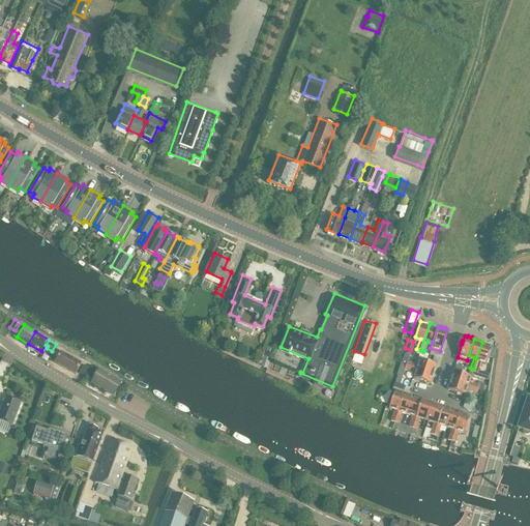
[(482,342),(473,369),(472,372),(489,378),(489,372),(478,368),(480,359),(487,361),(492,345),(482,342)]
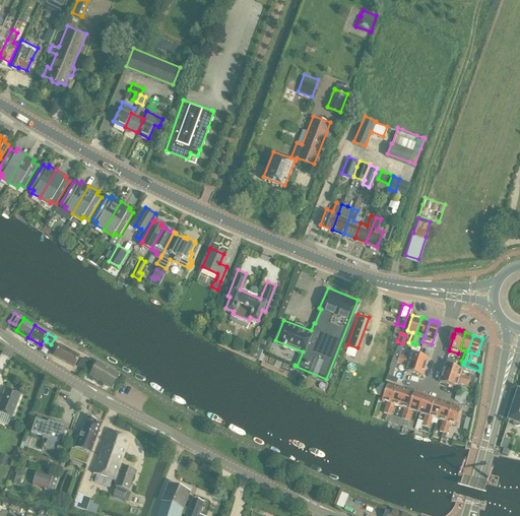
[(74,364),(79,353),(60,342),(54,352),(74,364)]
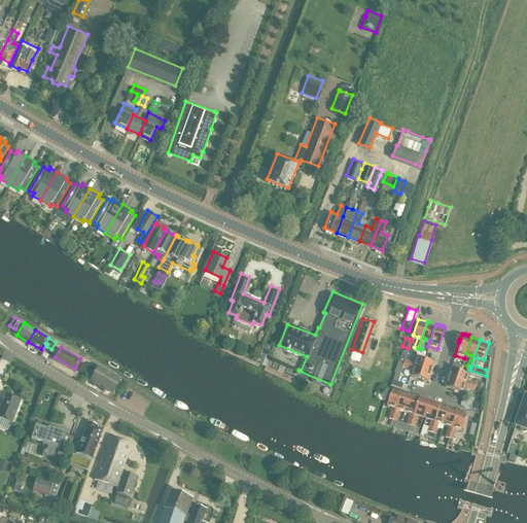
[(402,347),(398,358),(430,370),(433,360),(417,354),(415,360),(405,357),(408,349),(402,347)]
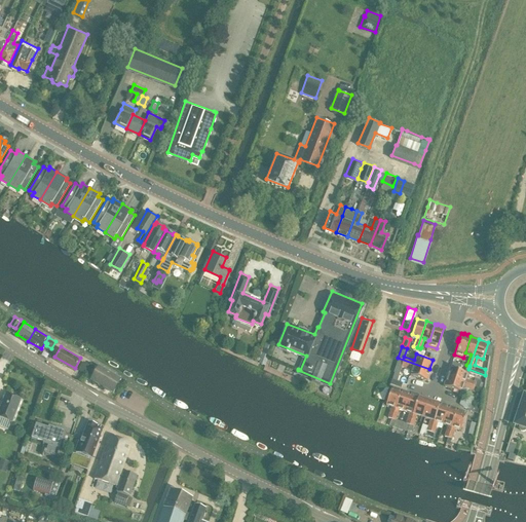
[(398,358),(393,370),(399,372),(402,363),(412,367),(410,372),(426,378),(429,369),(398,358)]
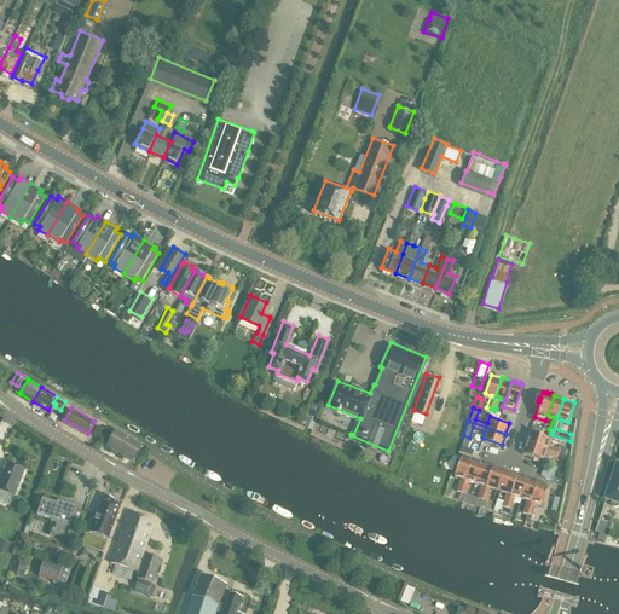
[(99,436),(105,427),(98,423),(92,432),(99,436)]
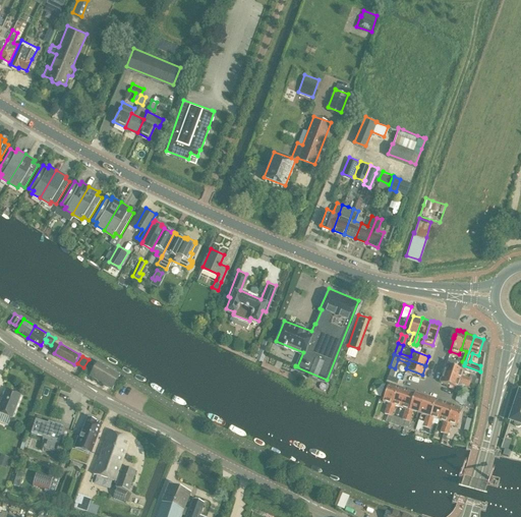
[(113,386),(120,374),(98,360),(91,372),(113,386)]
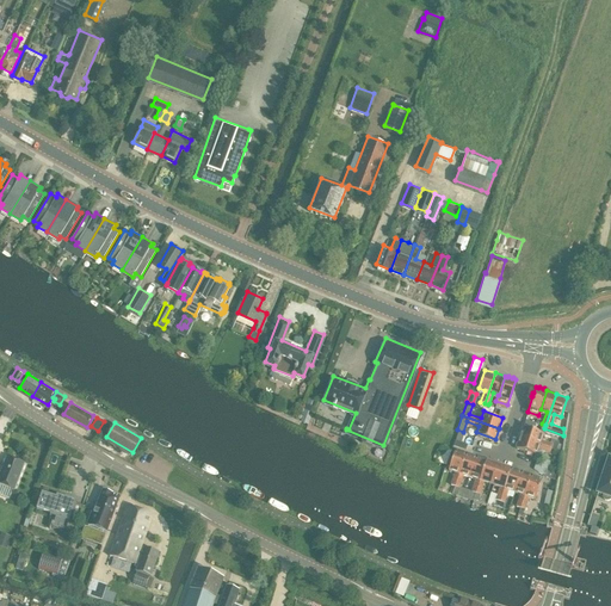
[(539,437),(542,431),(523,425),(520,432),(519,431),(518,434),(550,445),(560,449),(561,444),(559,443),(560,439),(551,436),(550,440),(539,437)]
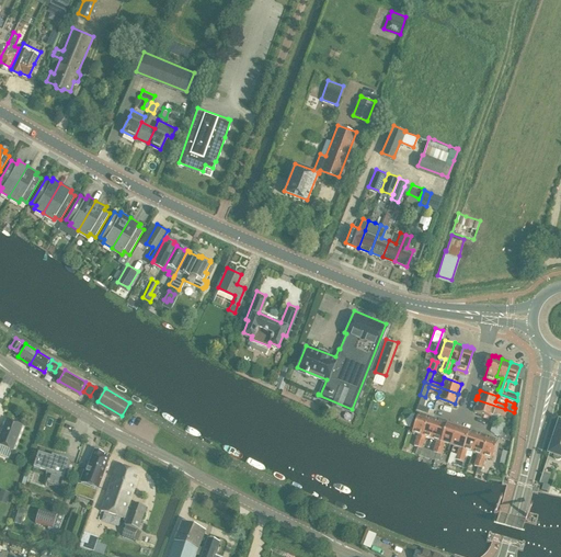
[(505,409),(476,399),(474,402),(476,402),(473,409),(491,416),(493,409),(504,412),(505,409)]
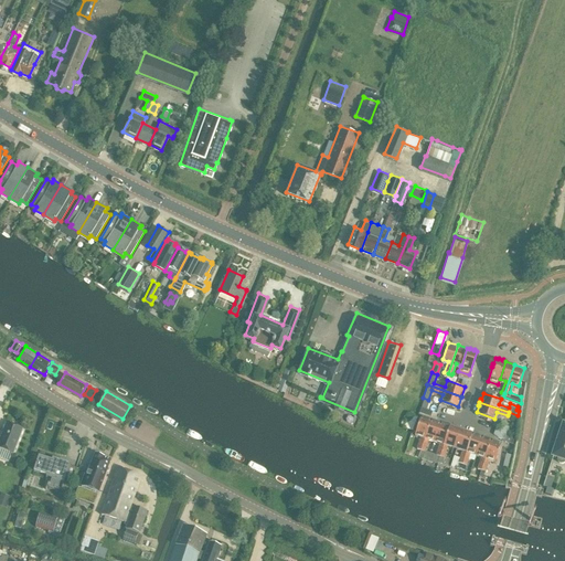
[(426,405),(420,404),(419,409),(430,413),(432,408),(426,405)]
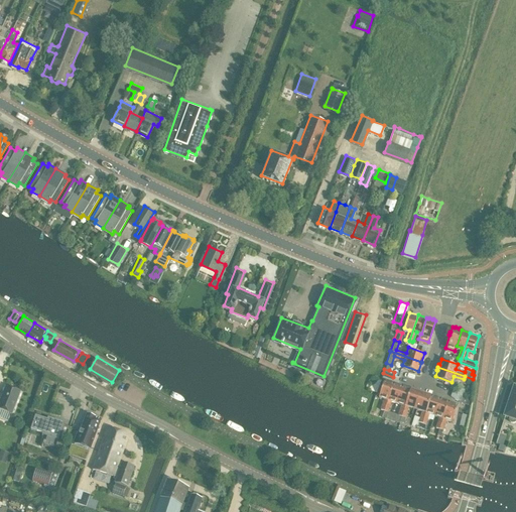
[(382,415),(393,381),(384,378),(379,394),(384,396),(381,406),(380,408),(381,408),(379,414),(382,415)]
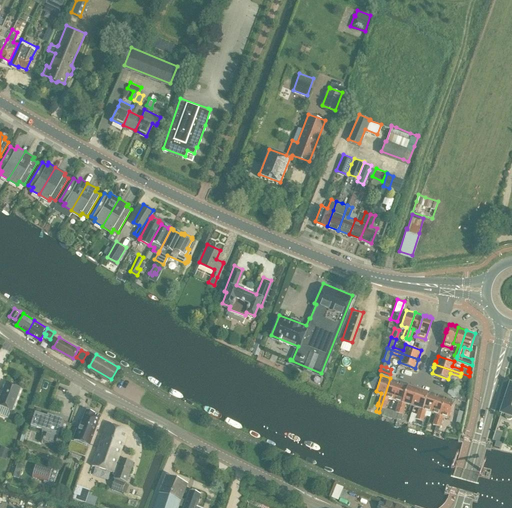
[(511,376),(501,410),(505,411),(505,413),(506,415),(507,416),(509,417),(510,416),(511,415),(511,376)]
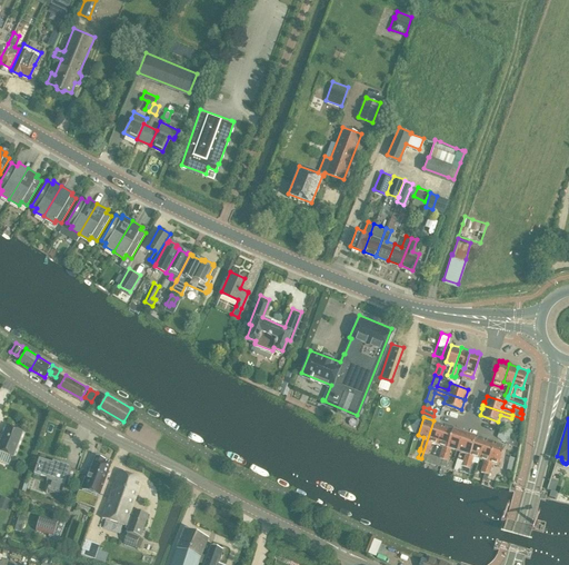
[(438,442),(443,424),(433,420),(421,458),(431,462),(435,453),(427,450),(431,439),(438,442)]
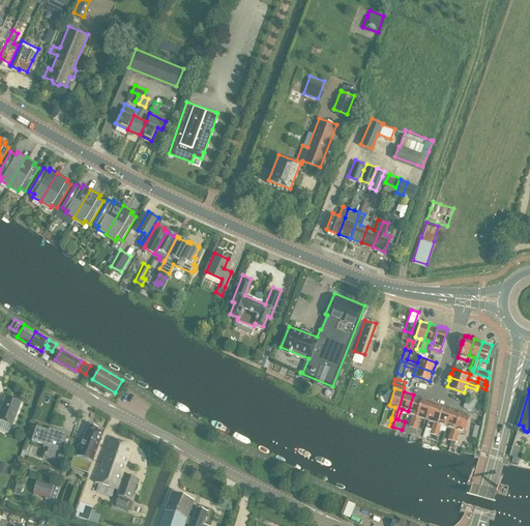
[(0,417),(12,422),(21,400),(6,393),(3,402),(0,400),(0,417)]
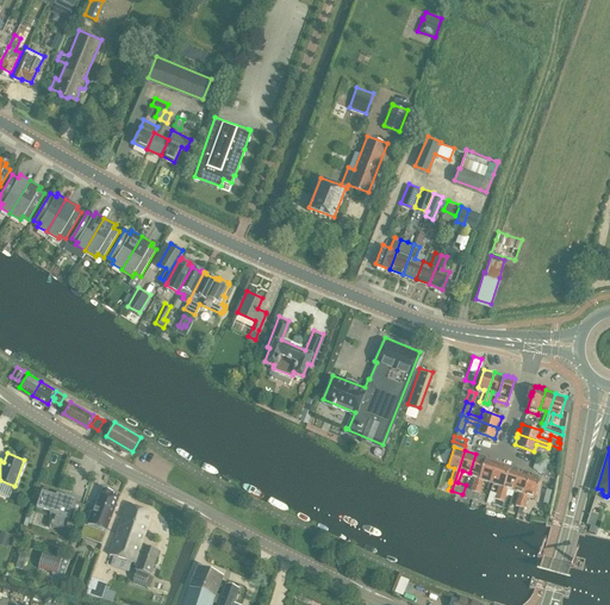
[(474,496),(486,457),(475,454),(470,473),(475,475),(471,487),(466,485),(462,494),(471,497),(471,494),(474,496)]
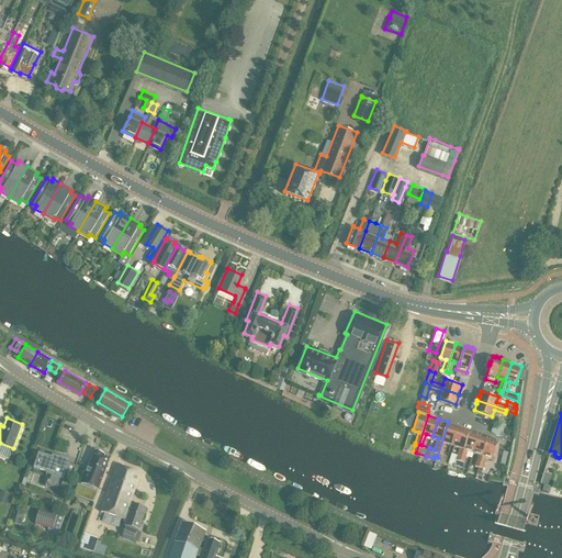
[(452,443),(458,425),(448,422),(437,457),(446,460),(448,454),(441,452),(445,441),(452,443)]
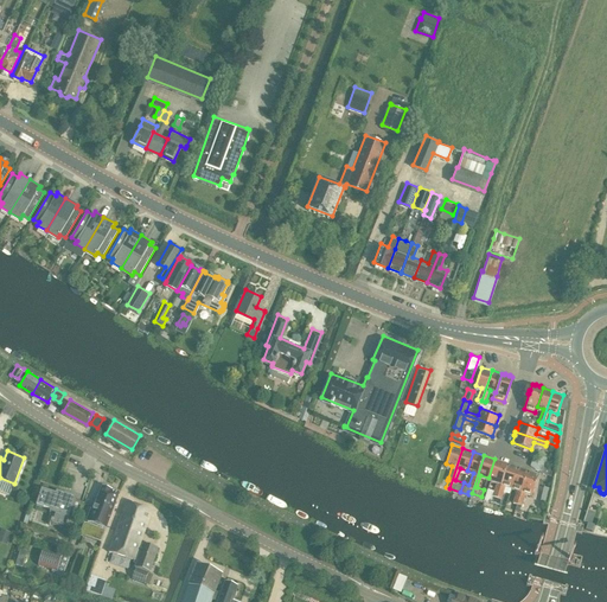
[(543,465),(545,460),(538,458),(538,459),(532,456),(530,462),(535,467),(542,468),(541,471),(553,474),(555,468),(543,465)]
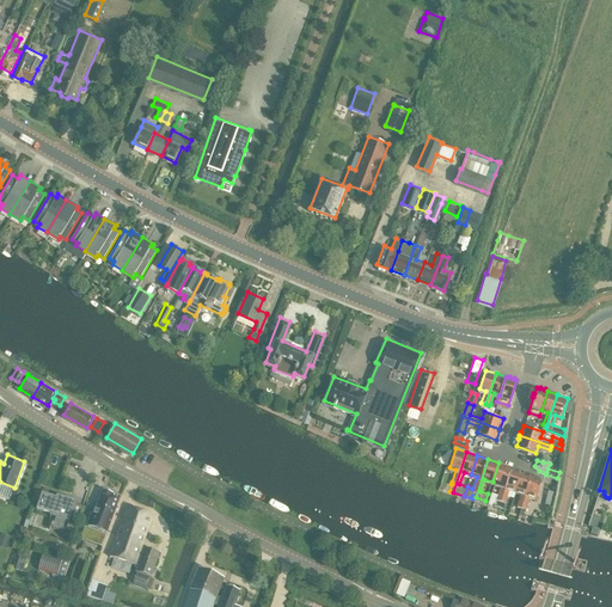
[(495,502),(497,503),(500,497),(509,466),(499,463),(493,482),(501,484),(497,497),(495,502)]
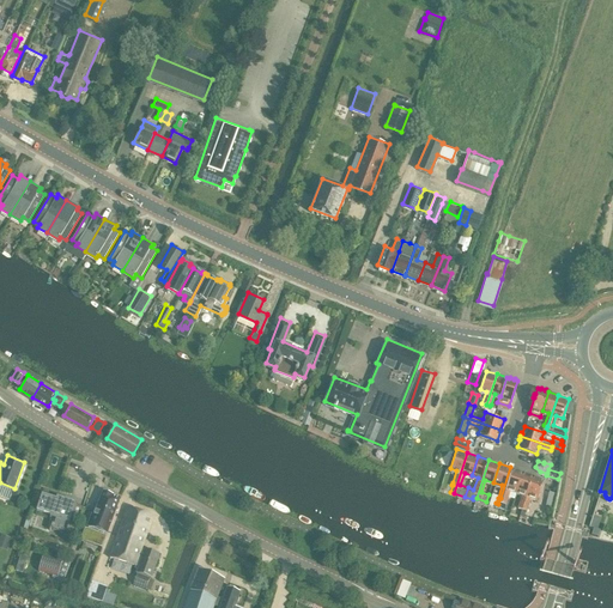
[(514,494),(515,490),(521,470),(510,467),(501,498),(498,504),(504,506),(505,500),(508,493),(514,494)]
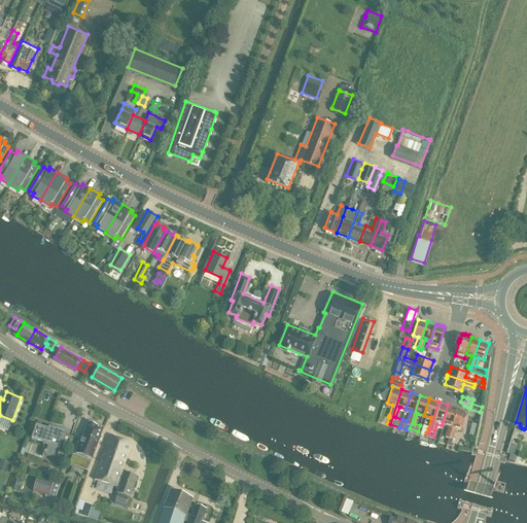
[(457,408),(448,405),(443,421),(444,421),(449,423),(445,433),(448,436),(457,408)]
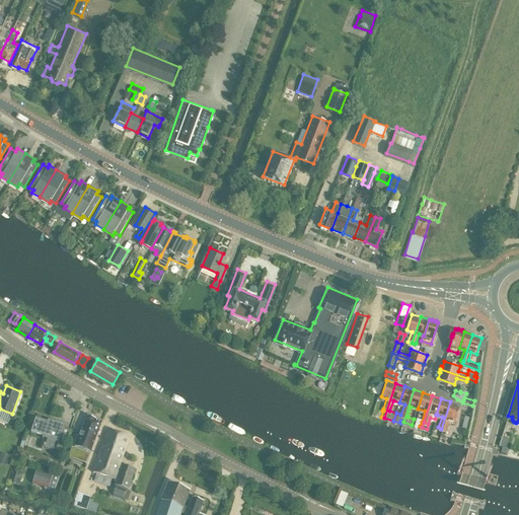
[(460,405),(450,401),(441,429),(440,434),(444,435),(445,430),(449,419),(454,421),(460,405)]
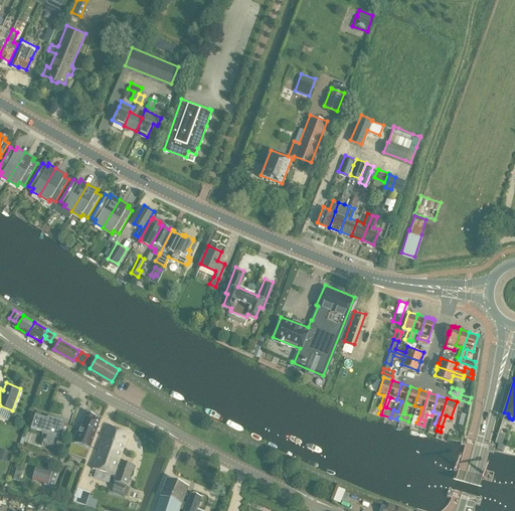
[(77,430),(74,441),(73,442),(71,441),(67,451),(86,458),(90,446),(94,436),(101,416),(94,413),(86,410),(78,431),(77,430)]
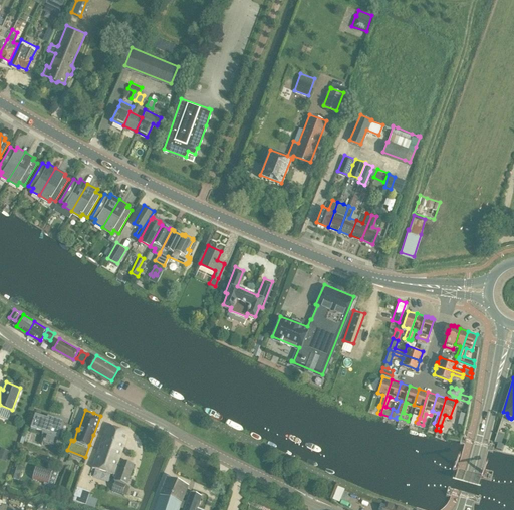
[(31,425),(43,428),(43,430),(42,432),(44,432),(41,440),(62,447),(70,422),(63,420),(64,419),(48,414),(47,415),(47,418),(34,414),(31,425)]
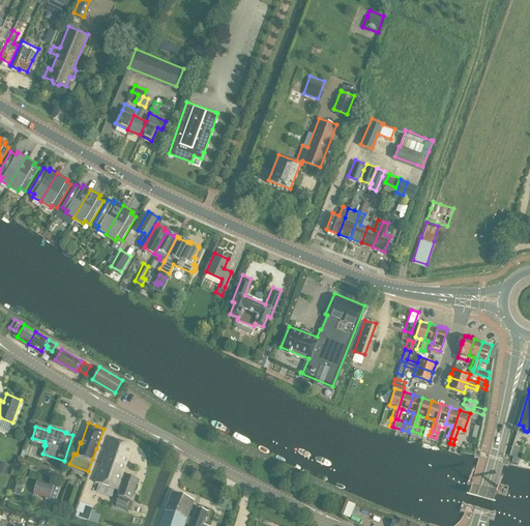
[(123,475),(121,474),(131,444),(110,437),(95,479),(117,487),(116,490),(119,490),(118,494),(115,503),(126,506),(129,497),(130,497),(138,476),(124,472),(123,475)]
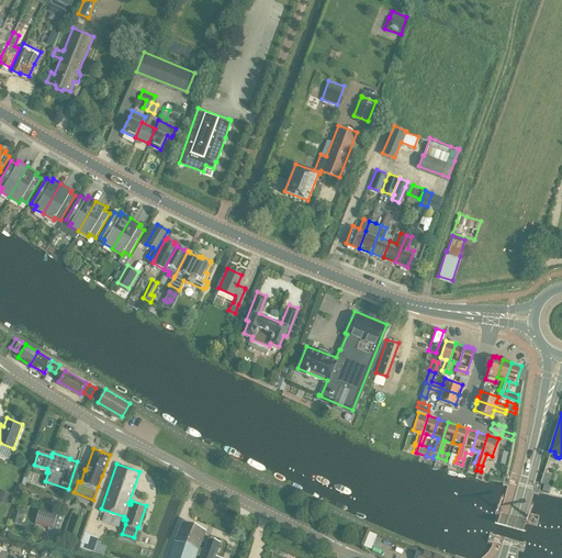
[(543,481),(541,488),(549,490),(551,483),(543,481)]
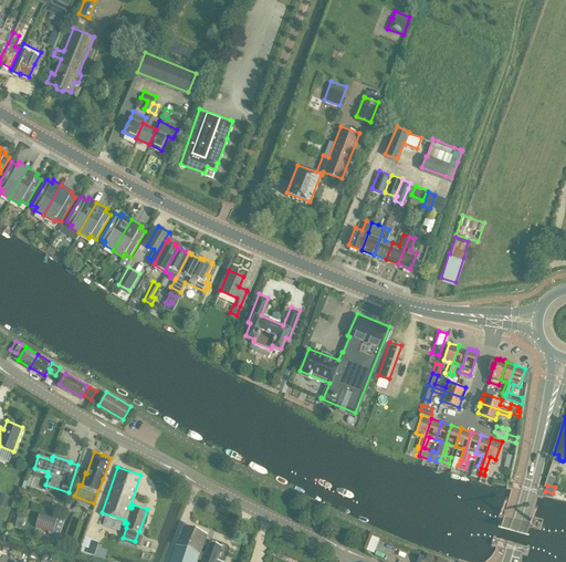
[(11,495),(1,490),(0,492),(0,502),(7,506),(11,495)]
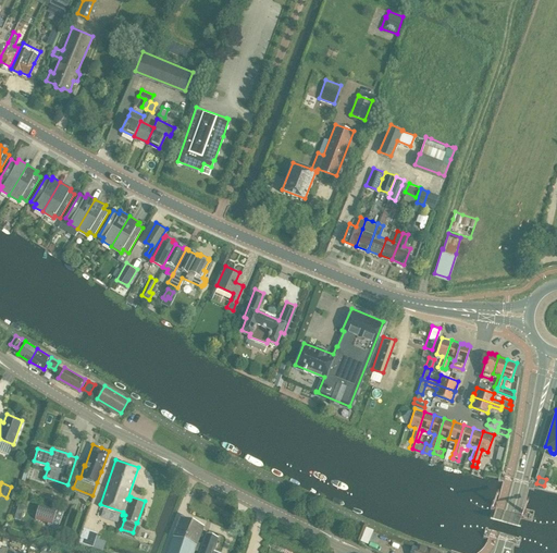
[(38,502),(35,515),(48,519),(53,520),(58,507),(57,507),(38,502)]
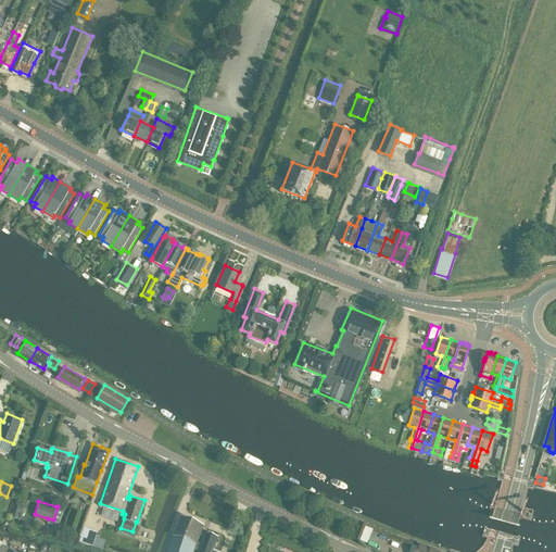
[(172,532),(165,551),(192,551),(194,547),(199,549),(202,541),(197,539),(203,524),(180,514),(172,532)]
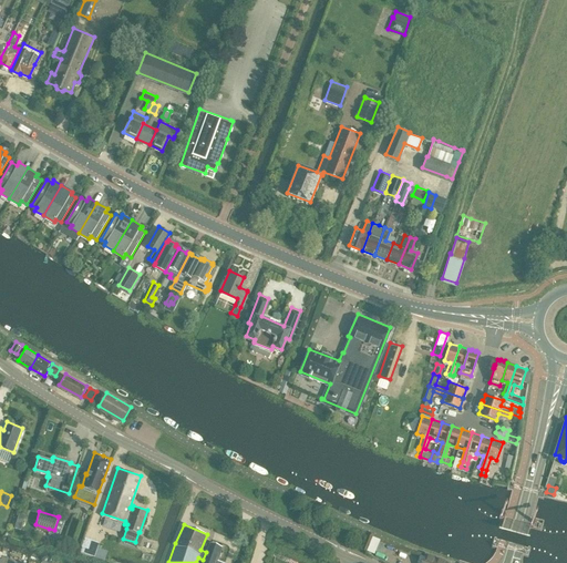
[(374,551),(380,536),(372,533),(367,548),(374,551)]
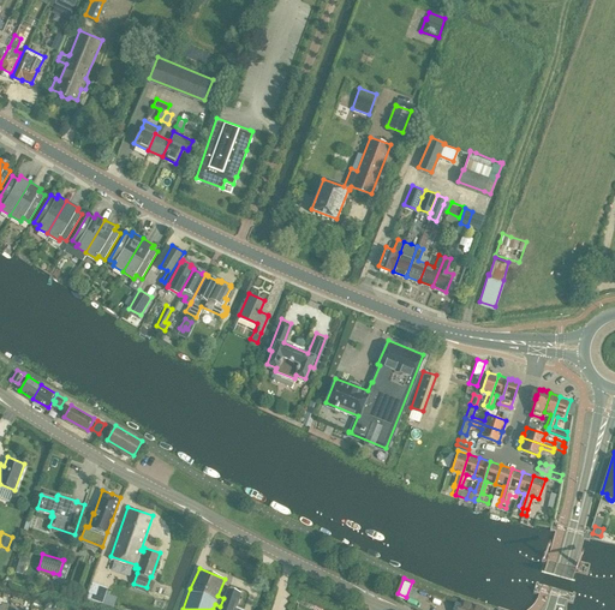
[(228,586),(224,598),(220,606),(218,609),(246,609),(248,609),(246,609),(236,605),(240,591),(238,591),(228,586)]
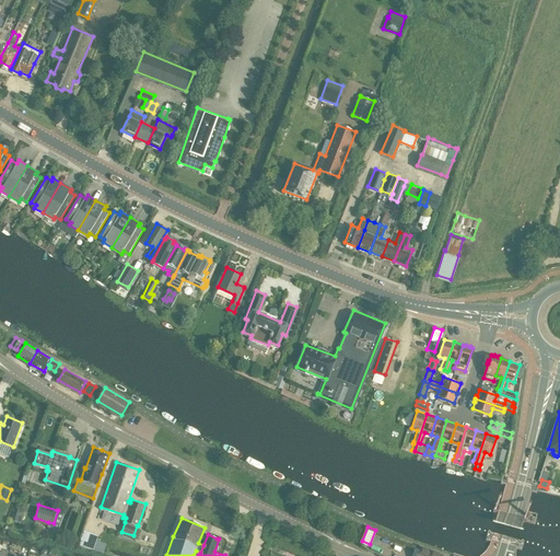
[(448,555),(421,546),(417,555),(448,555)]
